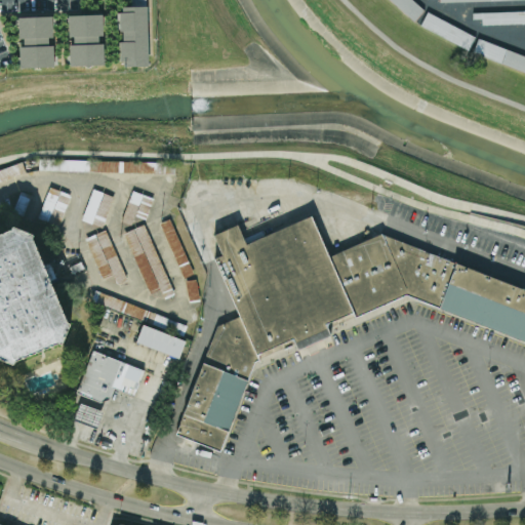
[(120,59),(126,59),(127,66),(149,65),(147,0),(130,0),(130,5),(118,6),(120,59)]
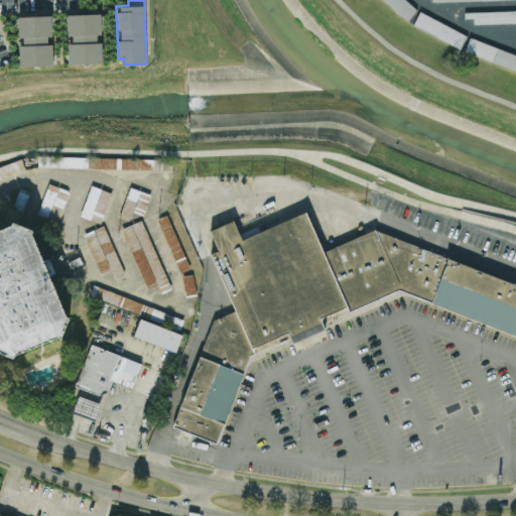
[(383,0),(406,20),(416,9),(405,0),(383,0)]
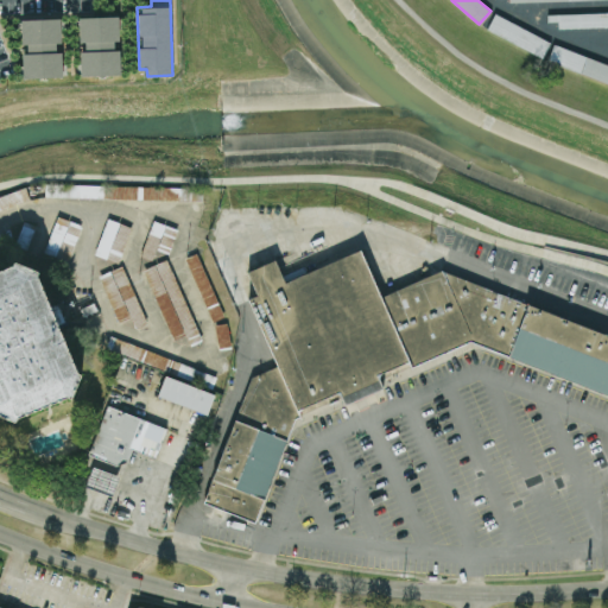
[(557,27),(607,25),(607,11),(546,13),(548,21),(557,20),(557,27)]
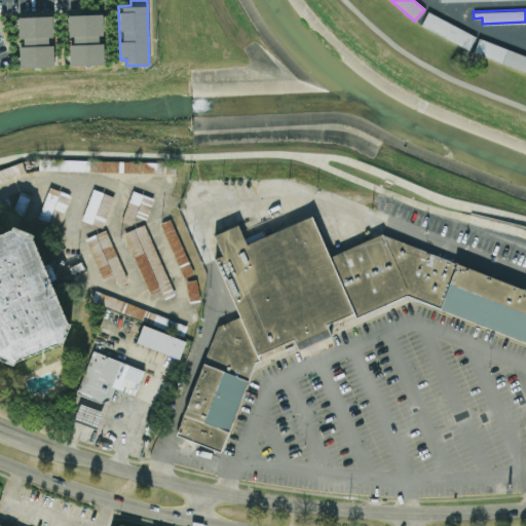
[(476,35),(427,11),(420,26),(470,48),(476,35)]
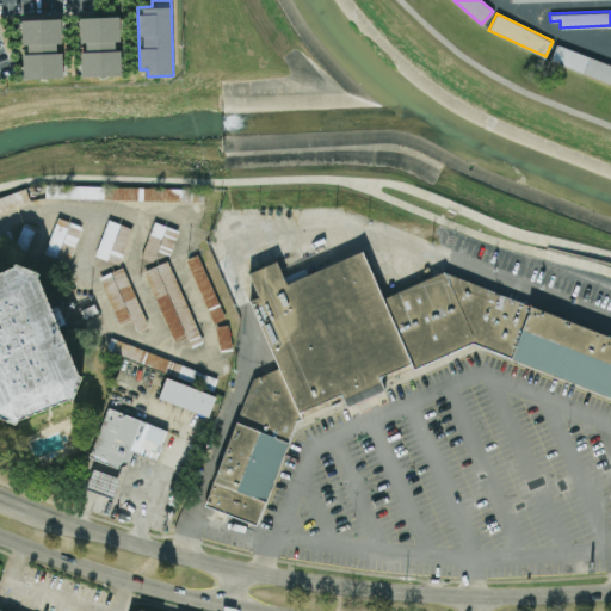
[(121,74),(121,49),(118,49),(118,16),(79,17),(80,47),(81,75),(121,74)]
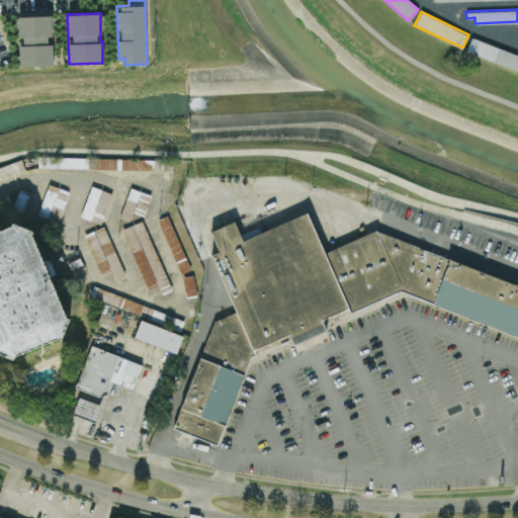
[(19,66),(54,65),(53,44),(52,44),(51,15),(17,15),(18,41),(19,41),(19,66)]
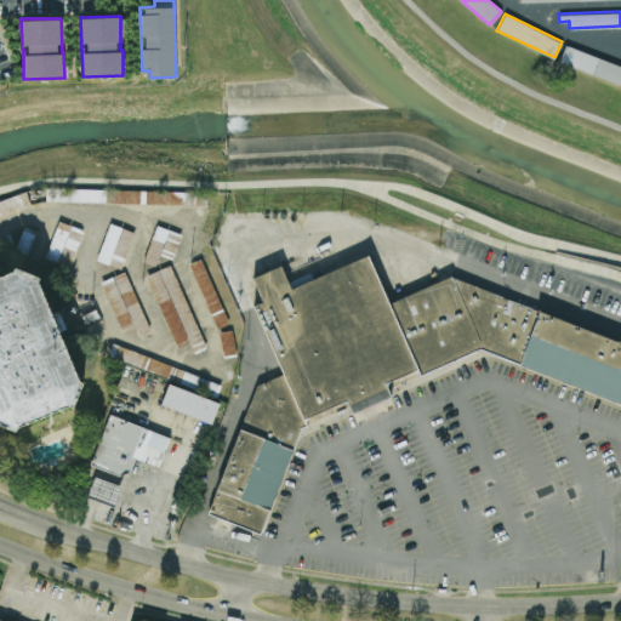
[(620,64),(563,46),(560,56),(560,63),(620,84),(620,64)]
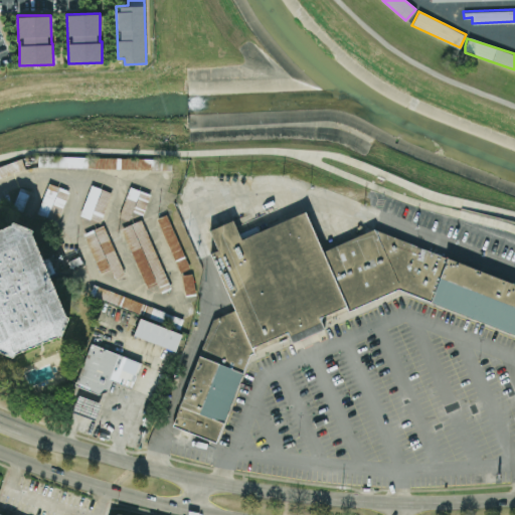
[(160,158),(38,155),(38,166),(160,169),(160,158)]
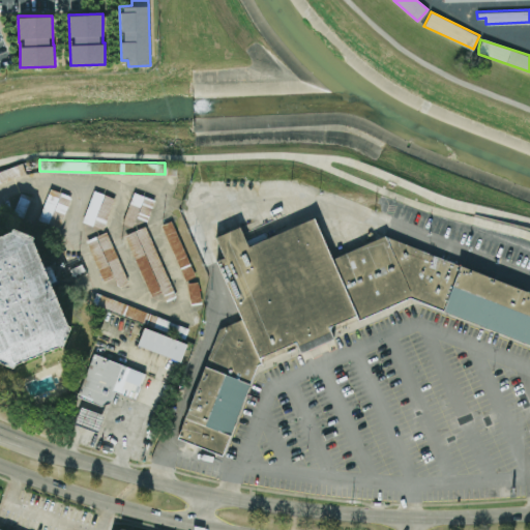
[(71,196),(49,187),(38,217),(60,226),(71,196)]
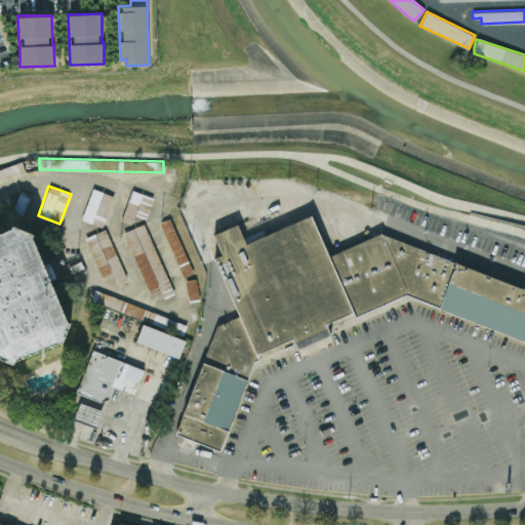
[(219,450),(176,434),(216,325),(240,315),(214,257),(223,254),(213,234),(237,224),(246,244),(311,215),(328,255),(381,233),(524,288),(524,339),(406,293),(355,317),(353,312),(326,323),(330,335),(298,349),(293,337),(256,354),(258,359),(254,361),(219,450)]
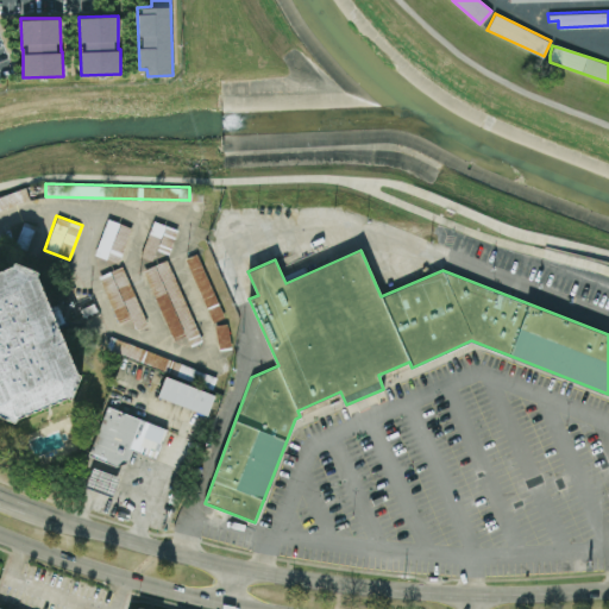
[(186,257),(212,321),(224,316),(198,252),(186,257)]
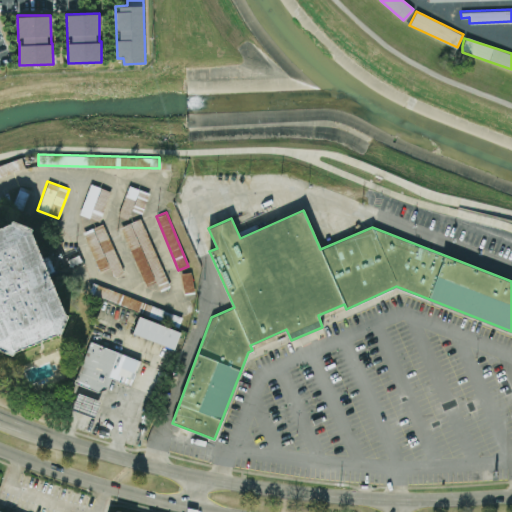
[(141,218),(121,226),(144,285),(156,280),(159,289),(168,285),(141,218)]
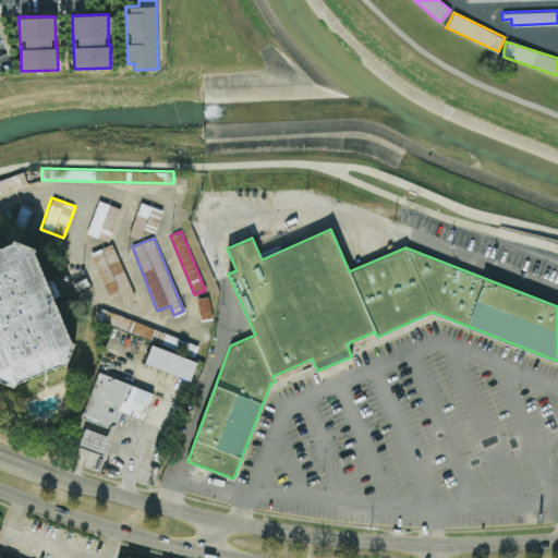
[(14,387),(0,381),(0,247),(12,243),(13,240),(36,249),(35,252),(71,341),(74,343),(65,365),(62,364),(16,383),(14,387)]
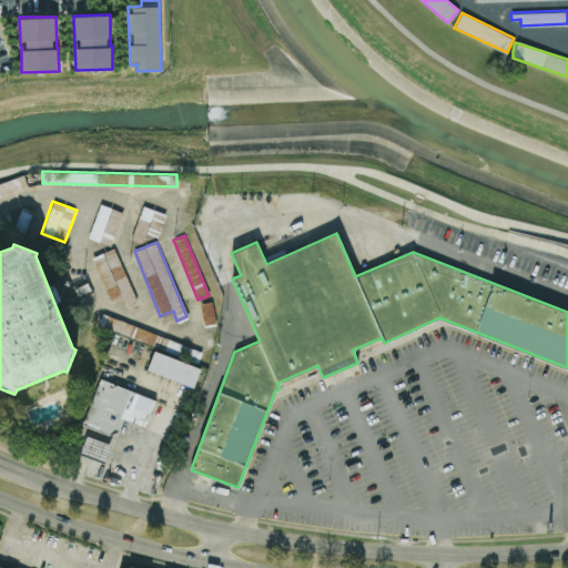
[(110,301),(122,295),(125,306),(137,302),(115,247),(92,256),(110,301)]
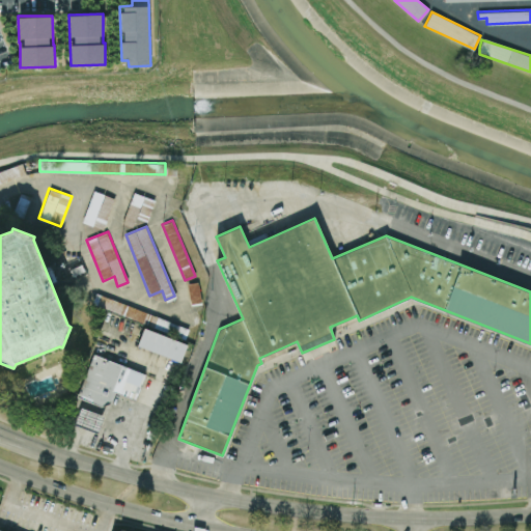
[(188,283),(191,303),(201,302),(198,281),(188,283)]
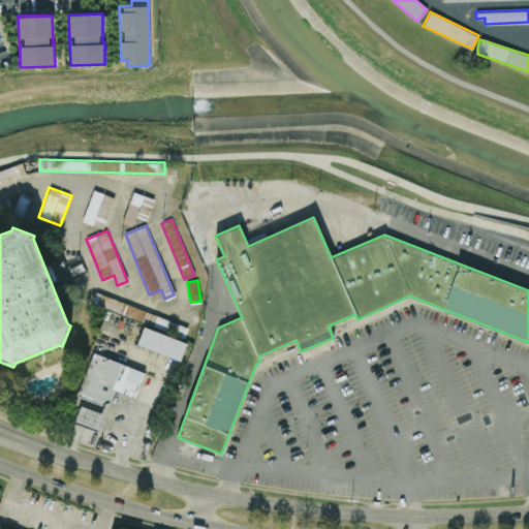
[(186,343),(180,361),(137,344),(145,327),(186,343)]
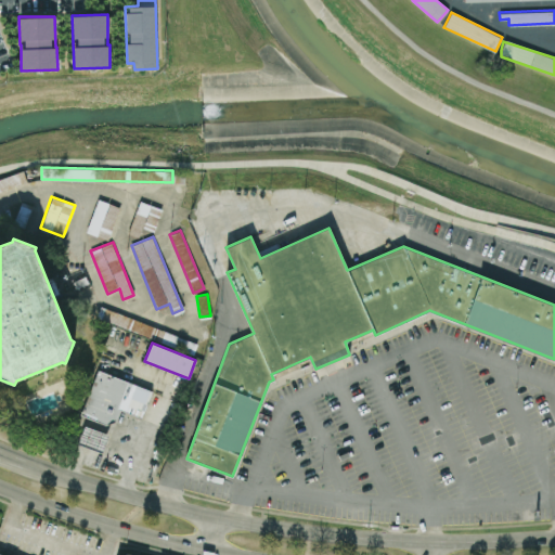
[(79,415),(98,369),(153,390),(142,417),(120,409),(116,421),(105,425),(79,415)]
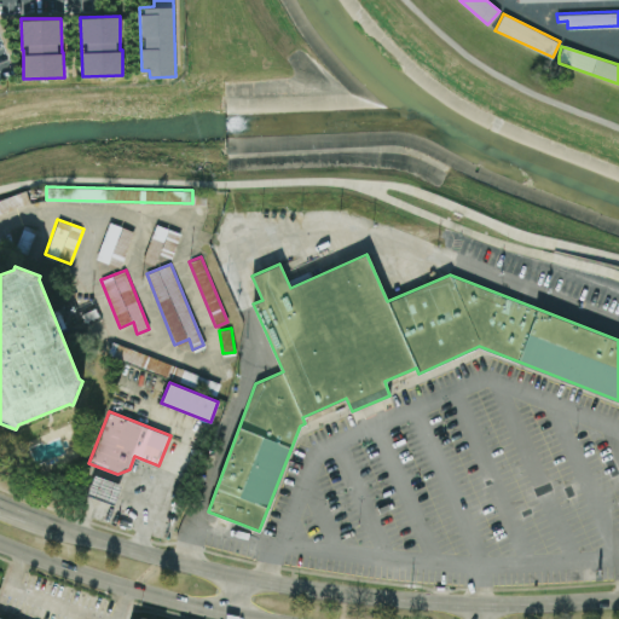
[(121,484),(93,474),(86,493),(114,503),(121,484)]
